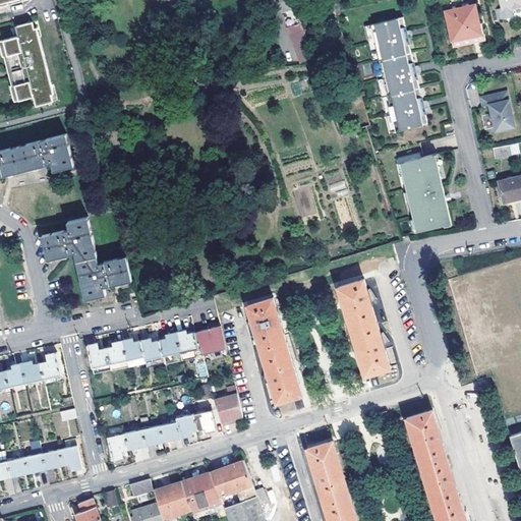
[(277,0),(282,13),(294,9),(291,0),(277,0)]
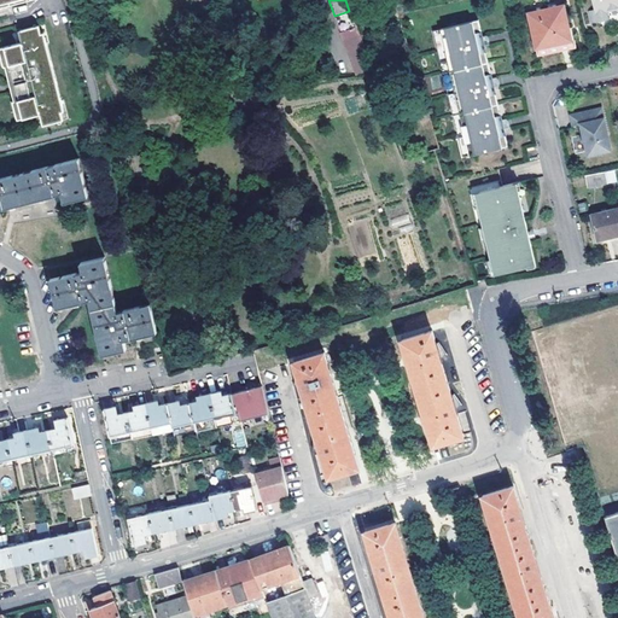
[(607,12),(611,11),(607,0),(592,0),(594,11),(590,12),(593,23),(608,19),(607,12)]
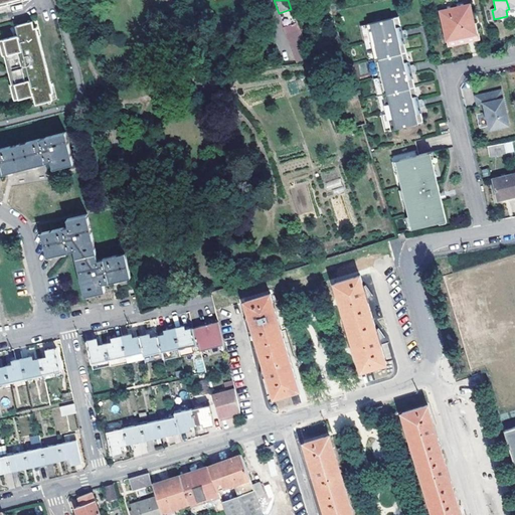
[(514,0),(506,0),(509,9),(514,7),(514,0)]
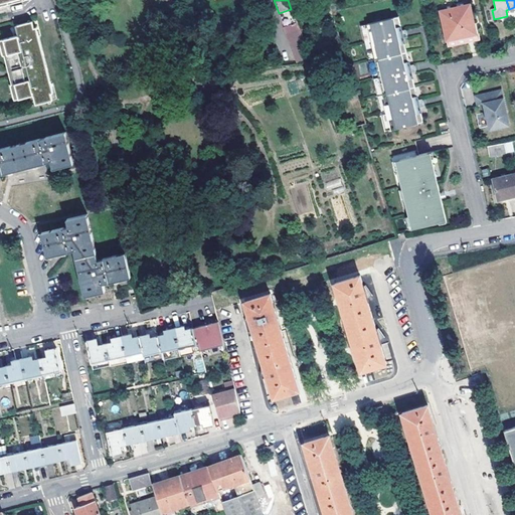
[(478,34),(471,6),(441,13),(448,41),(478,34)]
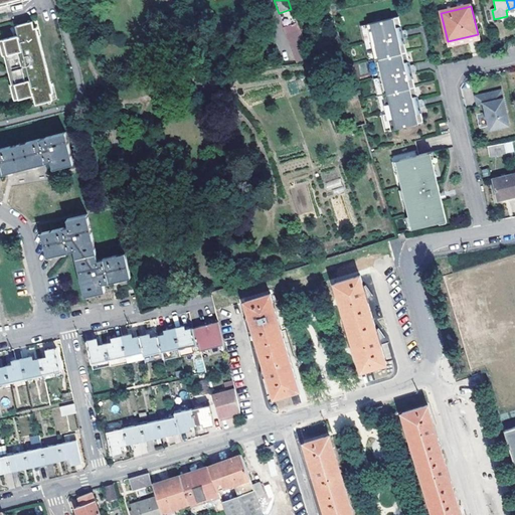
[(354,28),(385,132),(416,122),(412,108),(415,108),(412,101),(410,101),(402,74),(404,73),(402,66),(400,67),(392,40),(394,39),(392,32),(389,33),(385,19),(354,28)]
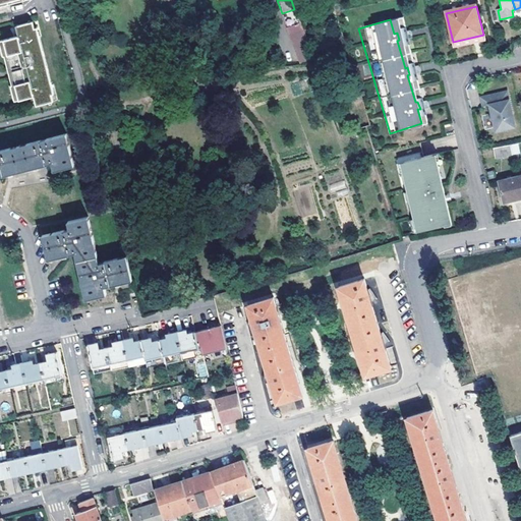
[(299,63),(312,58),(300,22),(286,27),(299,63)]
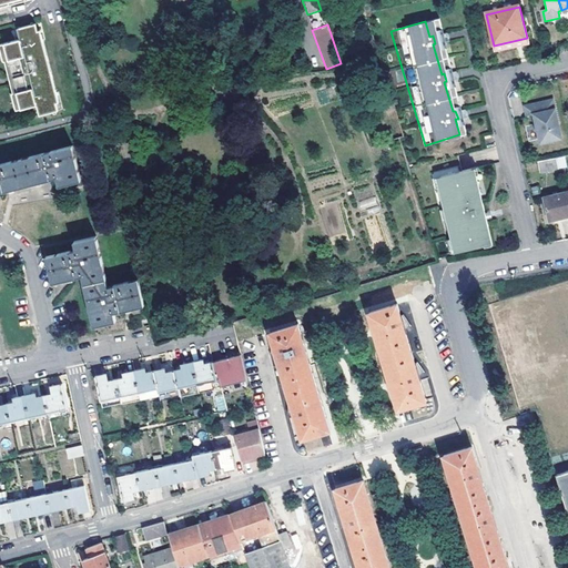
[(0,56),(1,63),(4,62),(12,94),(9,95),(13,112),(34,108),(37,118),(56,113),(53,107),(57,105),(39,33),(37,33),(34,26),(17,30),(19,41),(0,46),(0,56)]
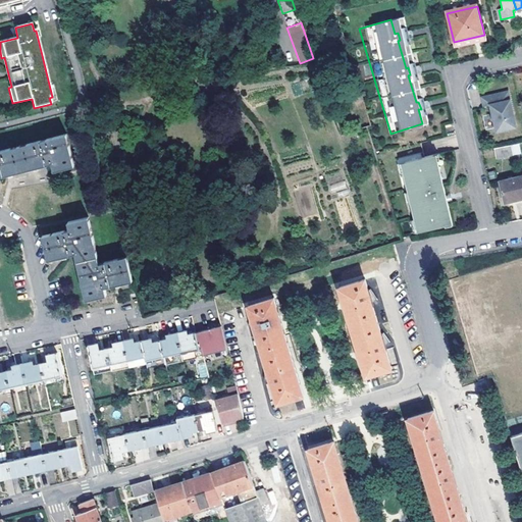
[(359,29),(353,31),(385,136),(390,134),(359,29)]
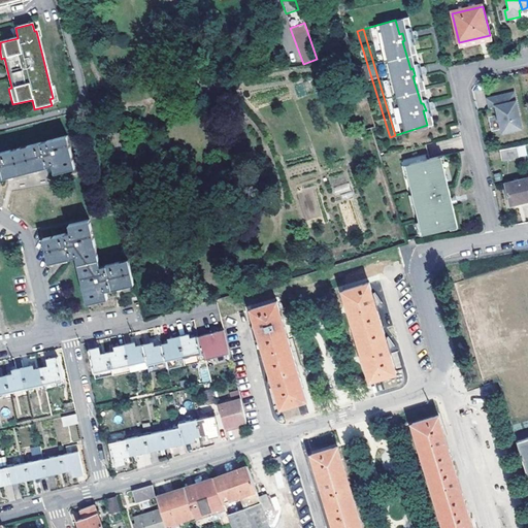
[(490,35),(459,42),(461,48),(495,41),(494,35),(490,35)]
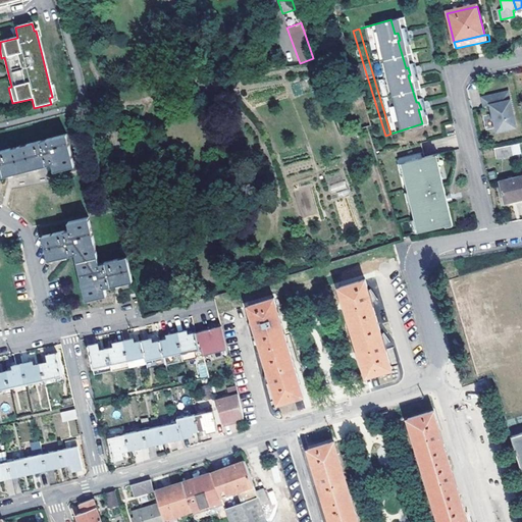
[(497,132),(517,127),(509,91),(482,96),(484,105),(491,104),(497,132)]
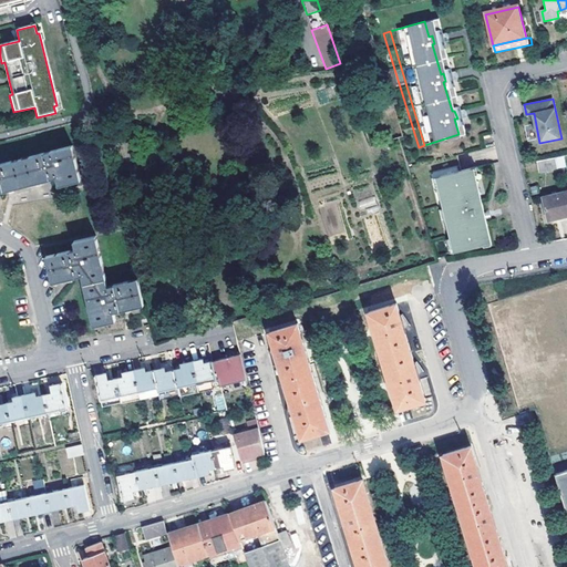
[(81,179),(72,146),(0,164),(0,200),(0,198),(0,189),(1,189),(1,192),(11,188),(39,182),(51,178),(51,177),(57,176),(59,182),(57,182),(58,185),(81,179)]
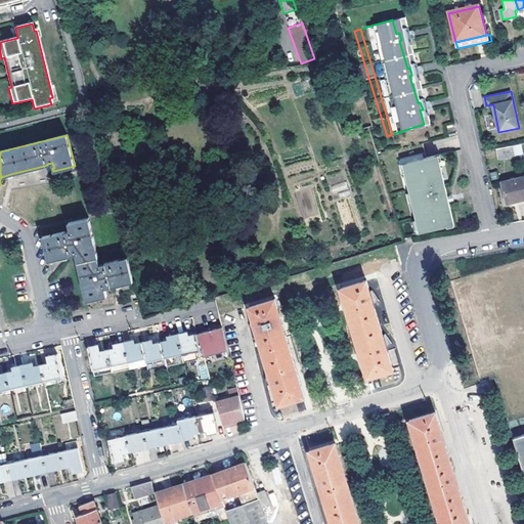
[(520,143),(514,144),(496,147),(497,158),(523,153),(520,143)]
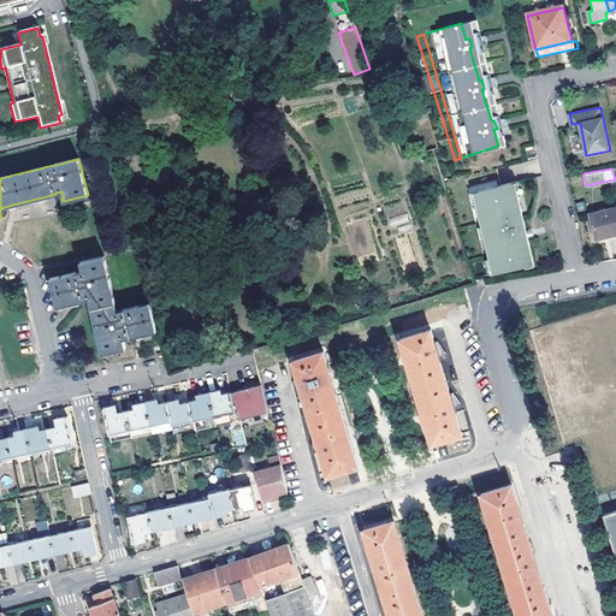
[(523,264),(533,260),(511,191),(509,193),(507,184),(473,195),(478,211),(475,212),(480,227),(483,226),(487,243),(485,243),(490,260),(492,259),(497,274),(525,267),(523,264)]
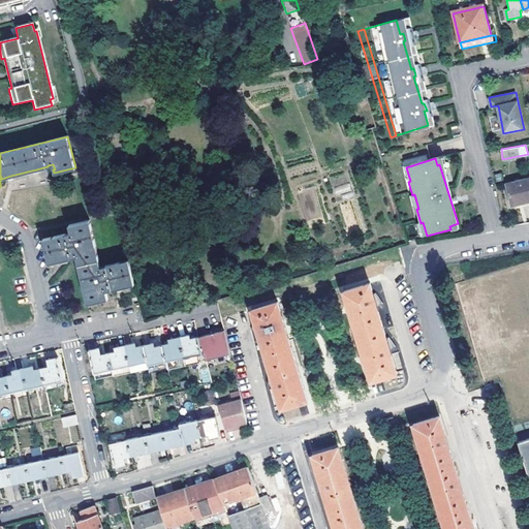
[(511,207),(528,203),(528,180),(506,185),(511,207)]
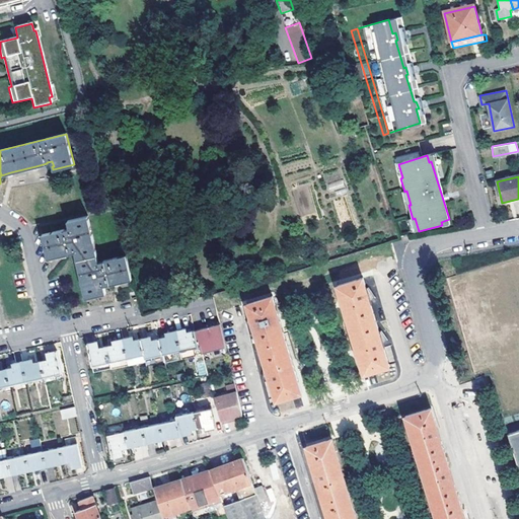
[(327,183),(329,192),(345,188),(343,179),(327,183)]
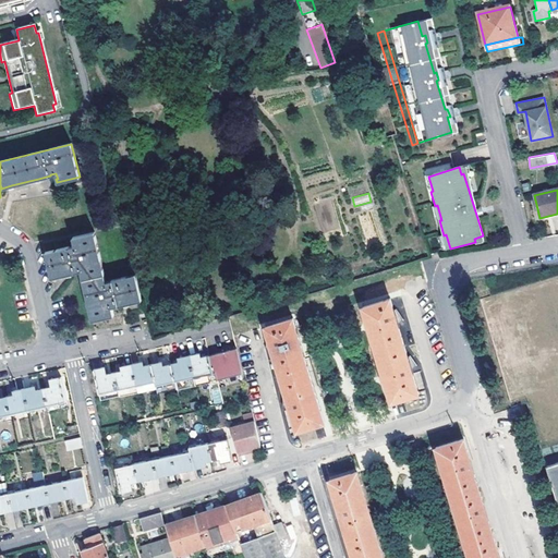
[(141,301),(134,275),(110,280),(111,281),(106,282),(104,275),(105,275),(94,231),(72,237),(74,245),(67,247),(67,246),(45,252),(51,278),(73,273),(73,271),(81,270),(83,277),(82,277),(93,322),(114,316),(112,306),(117,305),(118,306),(141,301)]
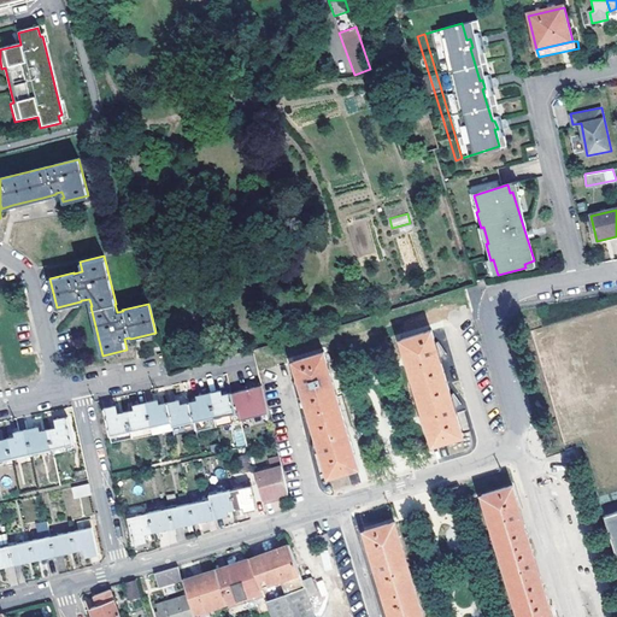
[(432,330),(401,340),(433,445),(464,435),(457,415),(458,413),(457,409),(459,406),(463,404),(456,394),(451,395),(441,362),(442,362),(441,358),(445,356),(448,354),(439,344),(435,345),(432,330)]
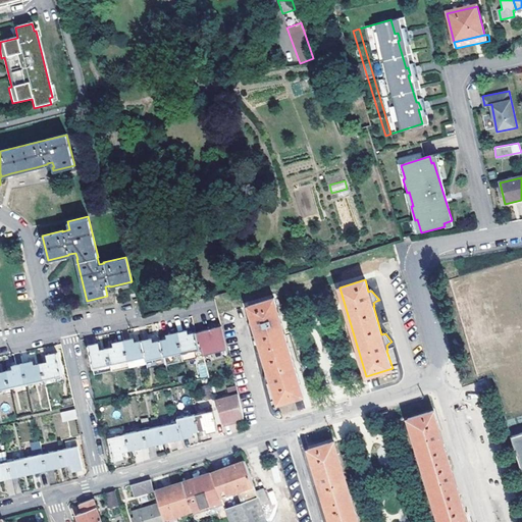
[(274,299),(249,306),(253,318),(249,319),(247,326),(251,327),(254,328),(256,334),(257,333),(268,368),(264,369),(263,380),(267,380),(270,380),(271,384),(272,383),(278,403),(304,395),(274,299)]
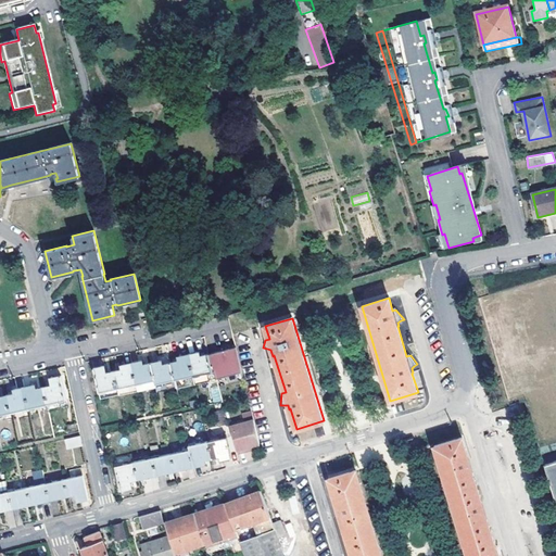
[(210,351),(216,376),(241,371),(235,346),(222,349),(210,351)]
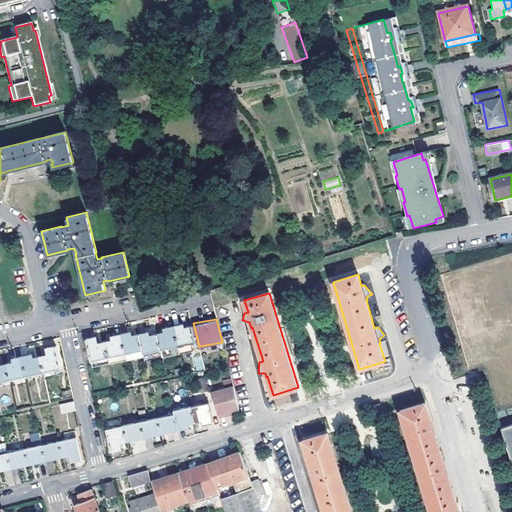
[(199,346),(193,323),(173,327),(179,355),(189,353),(200,351),(199,346)]
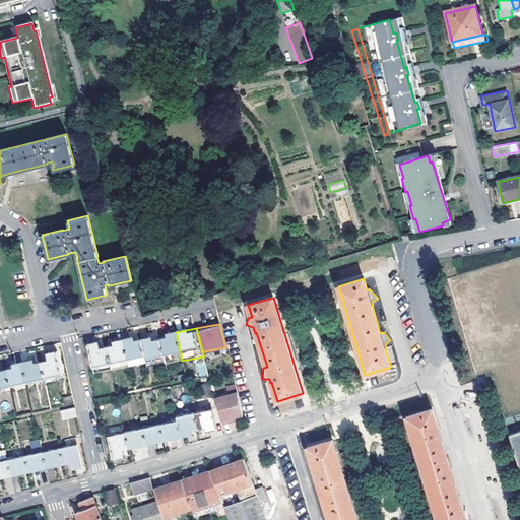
[(159,340),(164,355),(166,365),(182,361),(176,332),(167,334),(168,338),(159,340)]
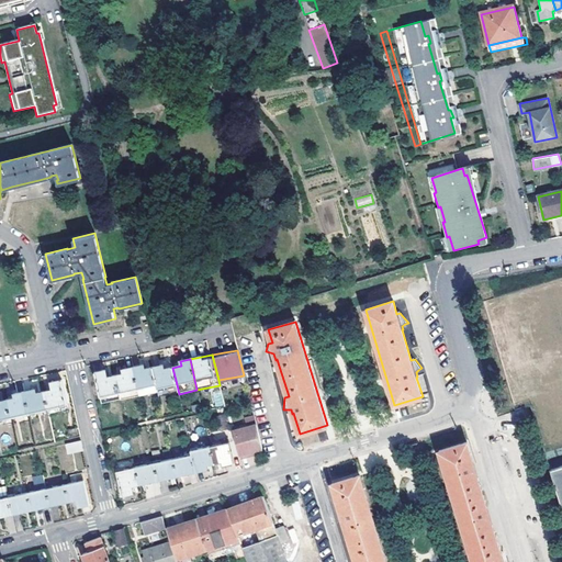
[(153,368),(157,385),(158,389),(177,384),(172,368),(165,369),(164,364),(153,368)]
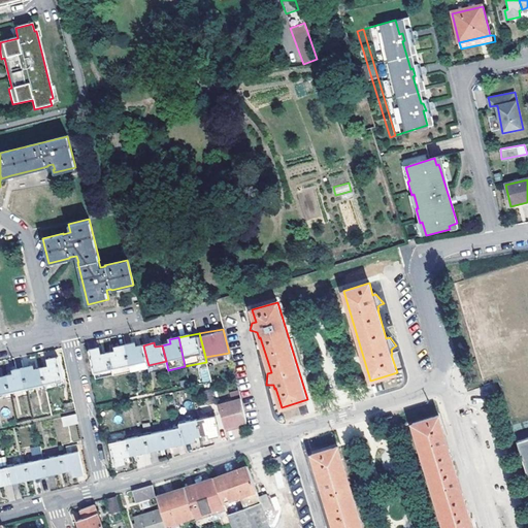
[(135,343),(125,345),(130,365),(147,362),(143,345),(136,347),(135,343)]
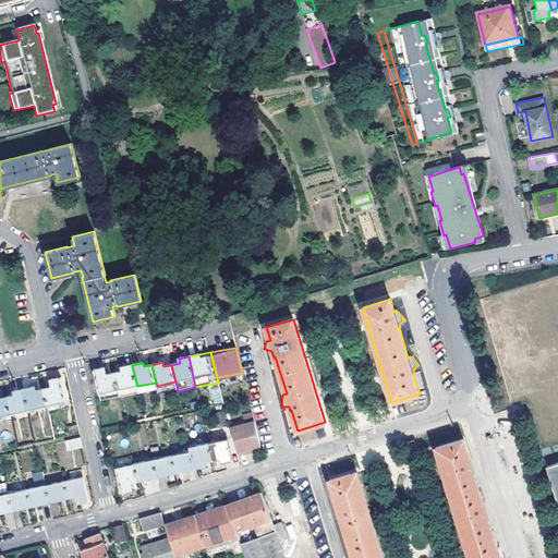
[(114,373),(118,390),(137,386),(132,365),(121,367),(122,371),(114,373)]
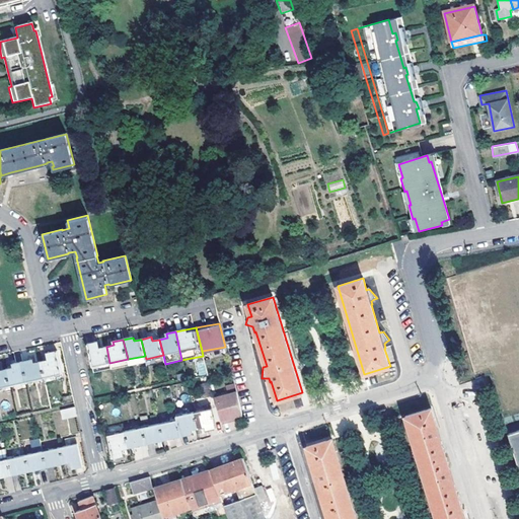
[(109,363),(106,347),(99,349),(97,342),(87,344),(92,367),(109,363)]
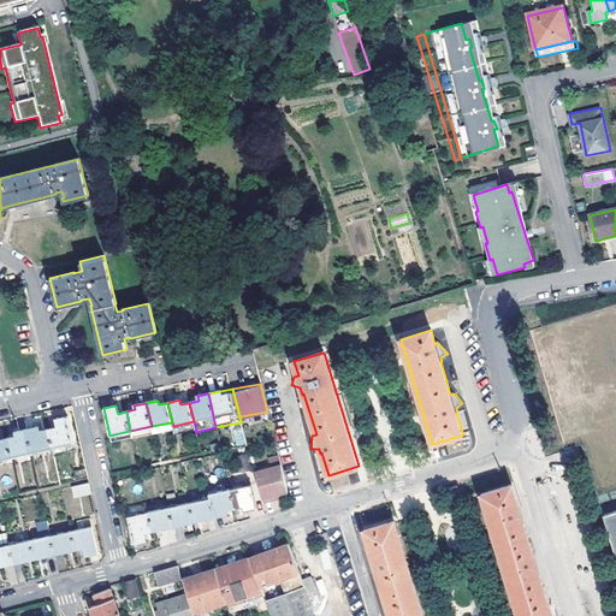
[(48,430),(52,448),(73,443),(67,418),(55,420),(58,427),(48,430)]
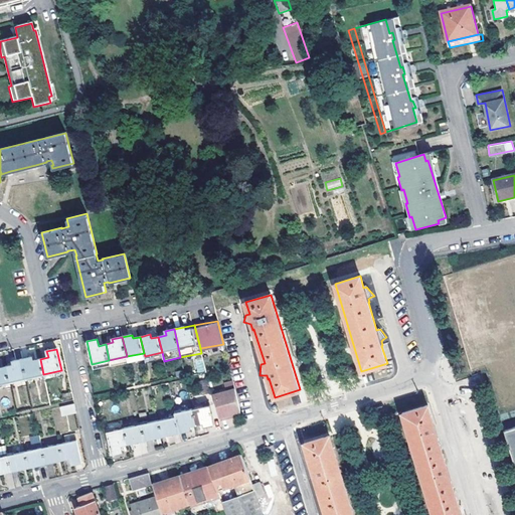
[(127,356),(109,360),(111,366),(111,367),(128,363),(127,356)]
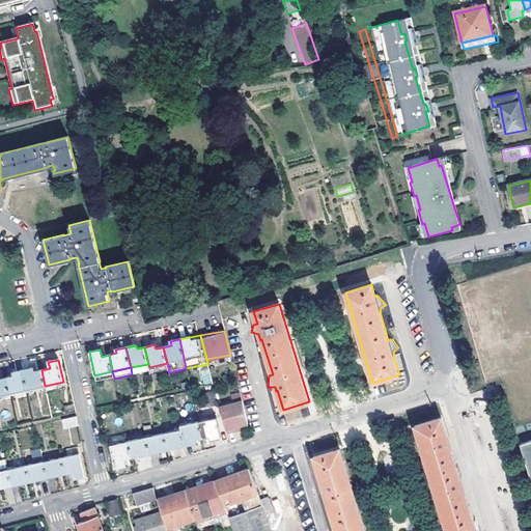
[(23,370),(27,390),(45,386),(42,370),(34,372),(32,368),(23,370)]
